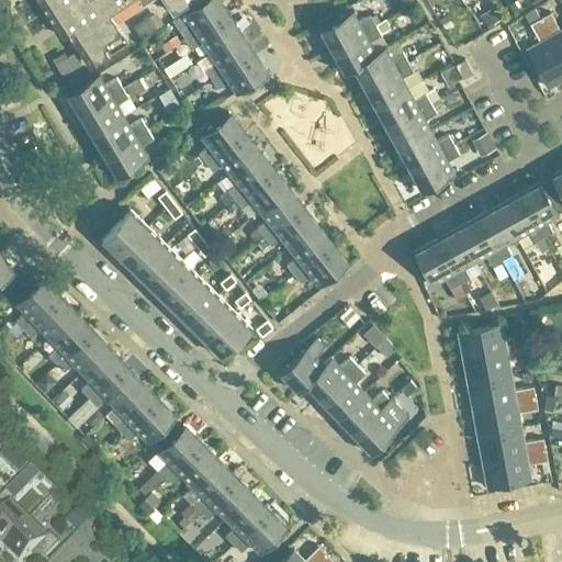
[(128,41),(116,22),(149,0),(165,0),(173,11),(189,0),(43,0),(57,22),(55,23),(64,35),(70,31),(92,64),(128,41)]
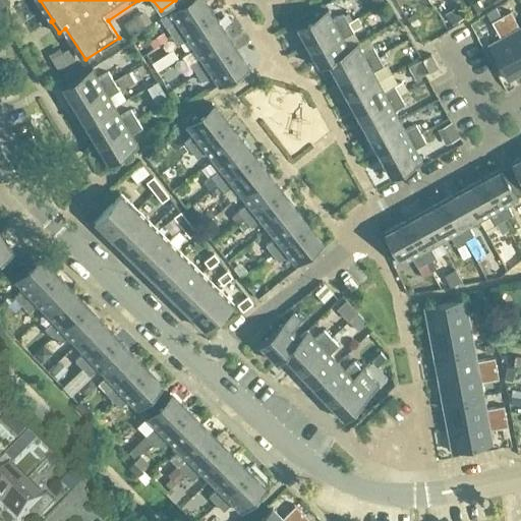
[(172,36),(211,10),(204,0),(184,0),(171,9),(177,19),(167,26),(172,36)]
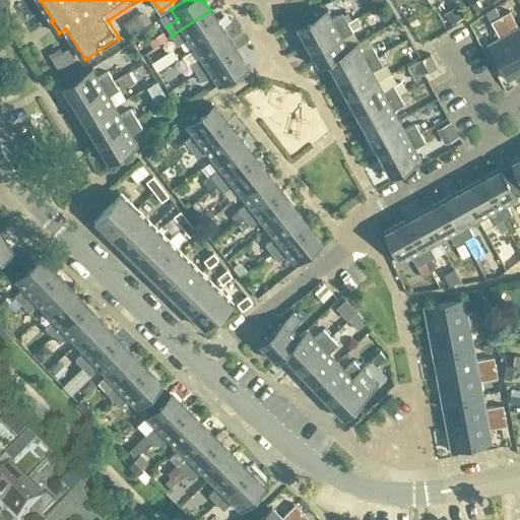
[(477,0),(474,0),(470,3),(476,11),(482,7),(477,0)]
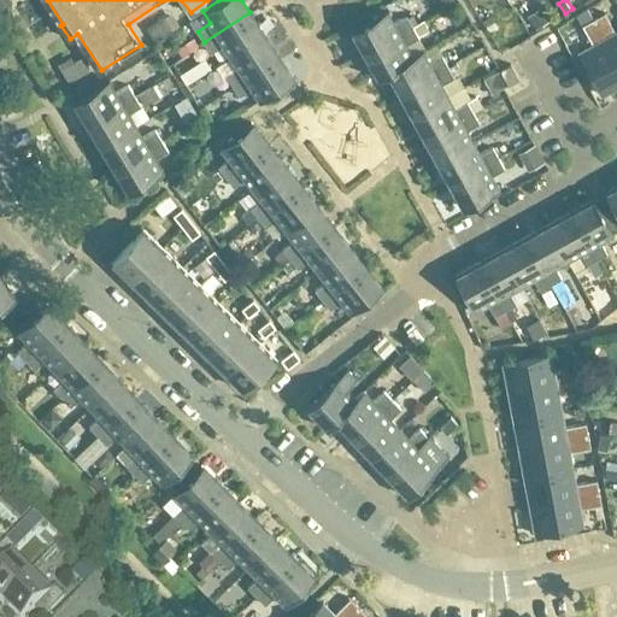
[(552,22),(544,9),(530,17),(539,30),(552,22)]
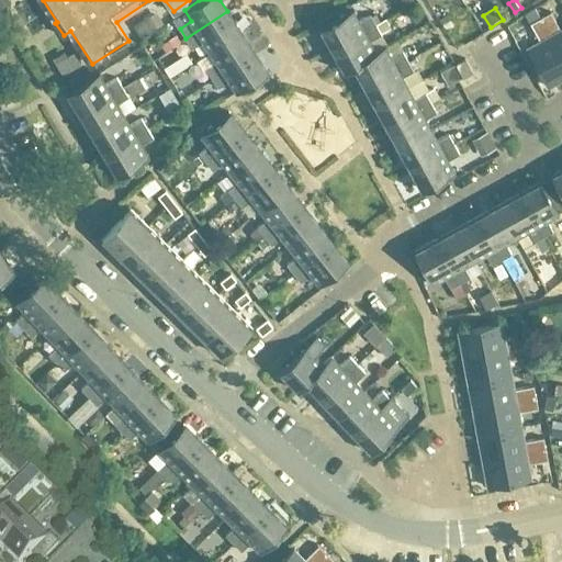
[(333,48),(375,24),(370,14),(359,21),(352,10),(321,26),(333,48)]
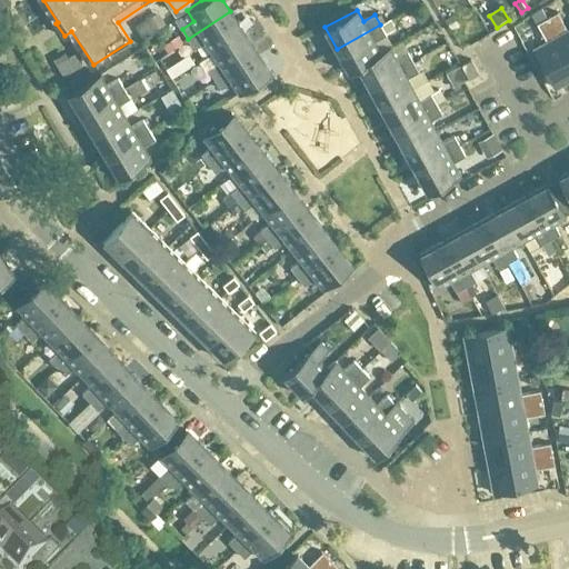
[(213,51),(243,31),(230,11),(188,39),(195,48),(206,40),(213,51)]
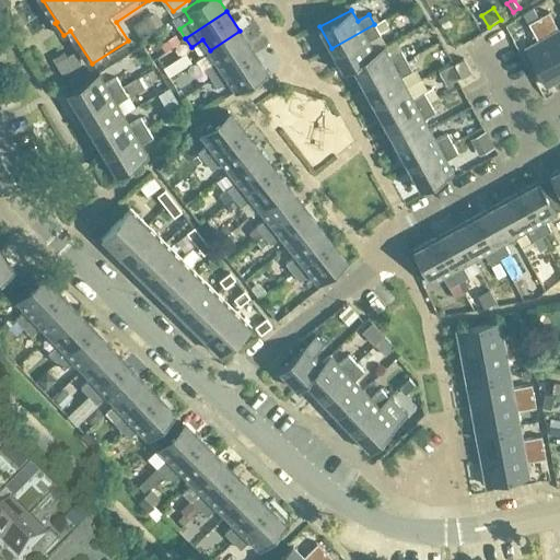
[(447,12),(438,19),(444,28),(454,23),(447,12)]
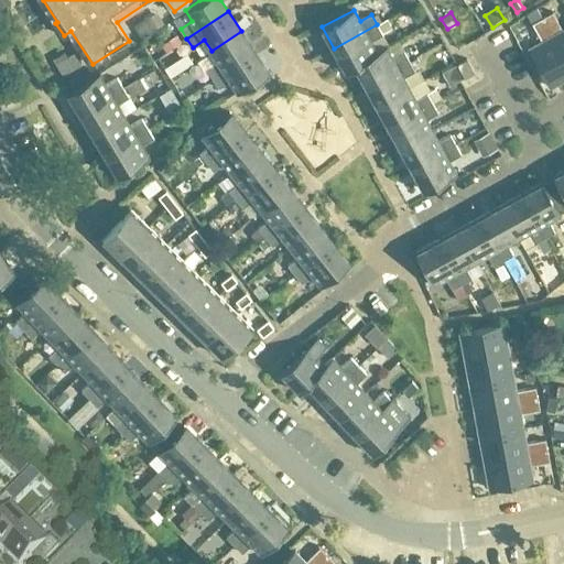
[(563,28),(562,30),(552,12),(542,18),(563,56),(563,28)]
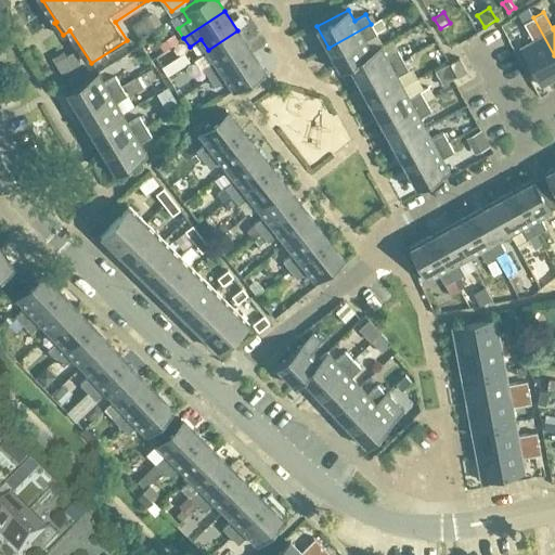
[(136,39),(153,29),(145,17),(129,27),(136,39)]
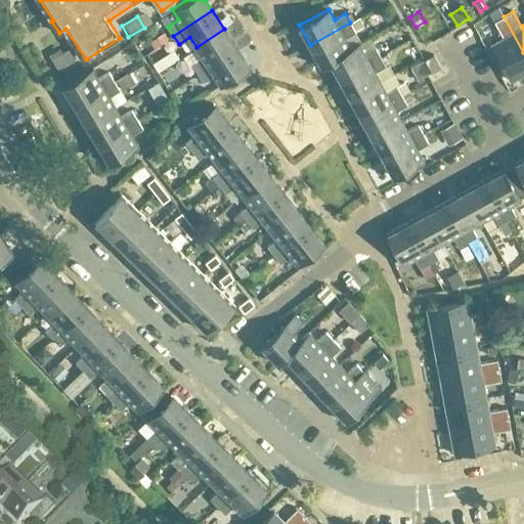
[(523,72),(523,52),(504,16),(494,22),(504,38),(491,45),(511,80),(523,72)]
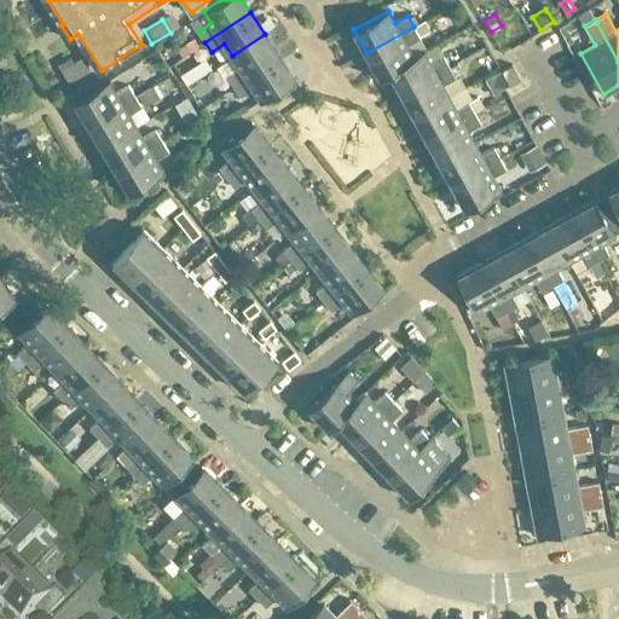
[(414,58),(412,57),(406,45),(420,38),(414,27),(366,53),(380,76),(389,71),(414,58)]
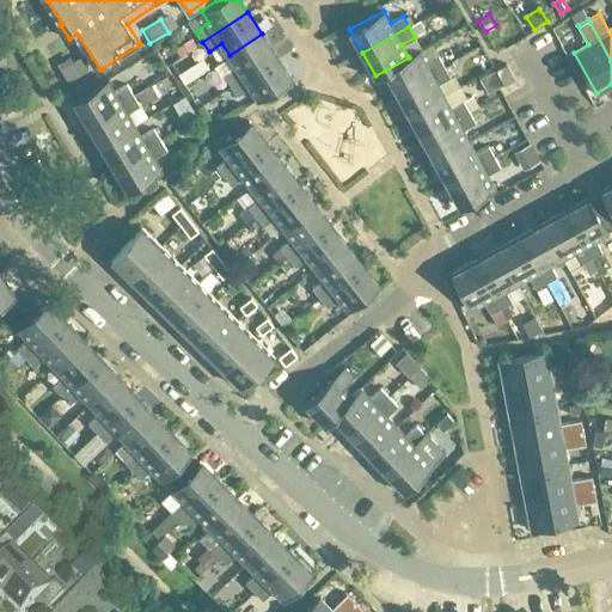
[(231,85),(276,55),(262,34),(230,55),(237,67),(225,74),(231,85)]
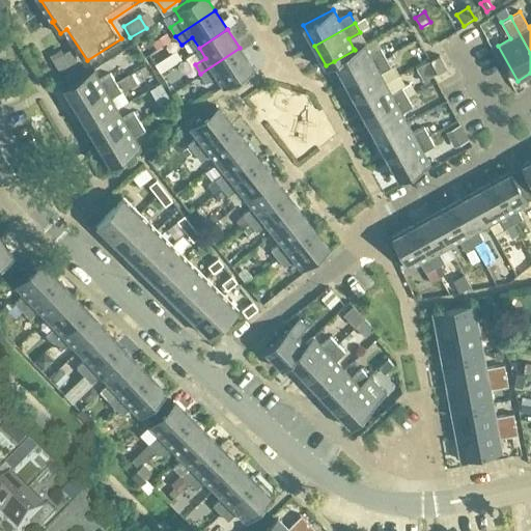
[(166,32),(151,42),(156,49),(171,38),(166,32)]
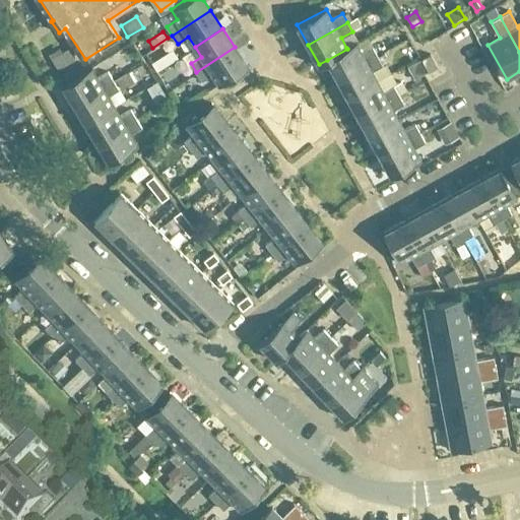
[(337,78),(378,56),(373,48),(362,54),(355,43),(346,48),(347,49),(327,60),(337,78)]
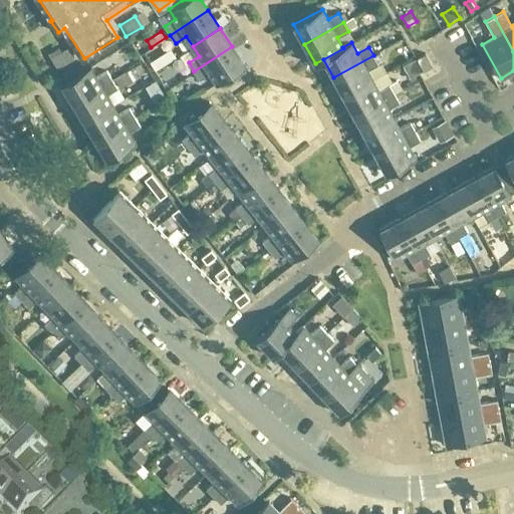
[(217,82),(244,65),(232,46),(194,71),(200,79),(210,72),(217,82)]
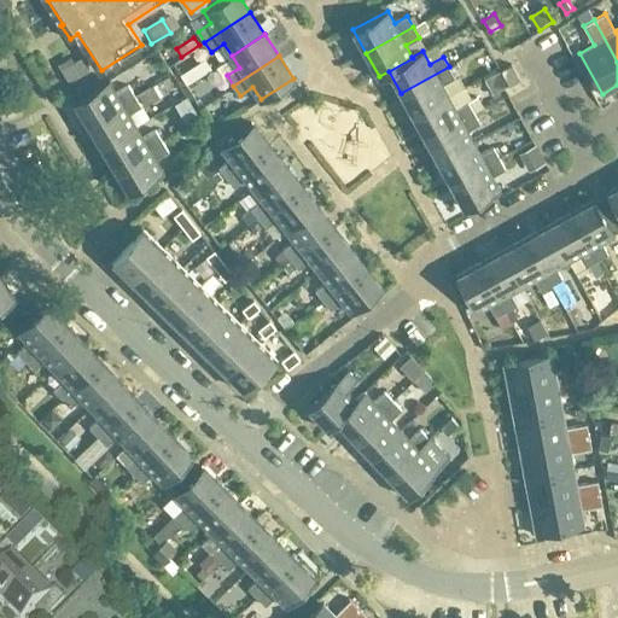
[(83,57),(63,70),(71,82),(91,70),(83,57)]
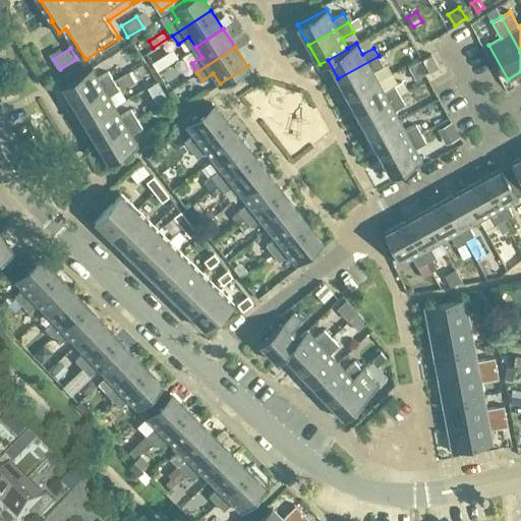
[(386,52),(379,56),(383,65),(391,61),(386,52)]
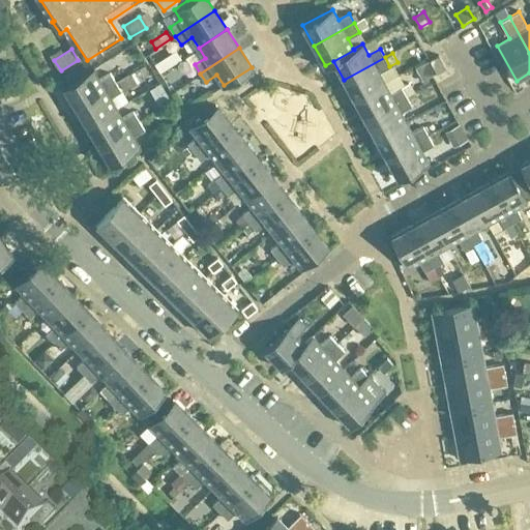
[(446,67),(439,55),(430,60),(437,72),(446,67)]
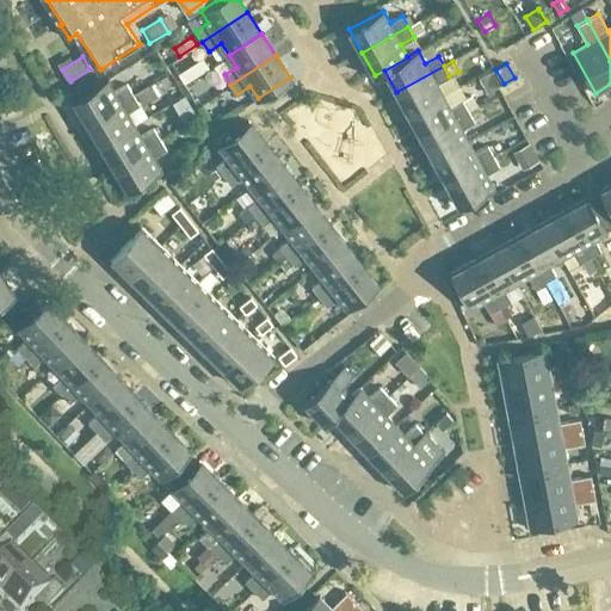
[(190,65),(178,72),(185,84),(197,75),(190,65)]
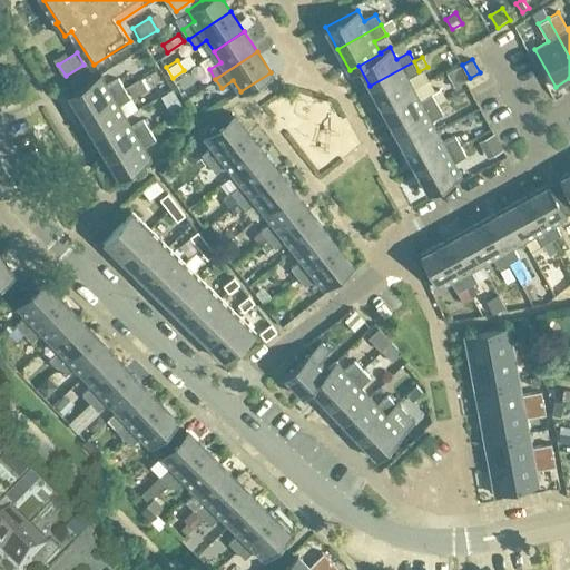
[(413,89),(406,78),(419,71),(414,61),(370,86),(382,107),(413,89)]
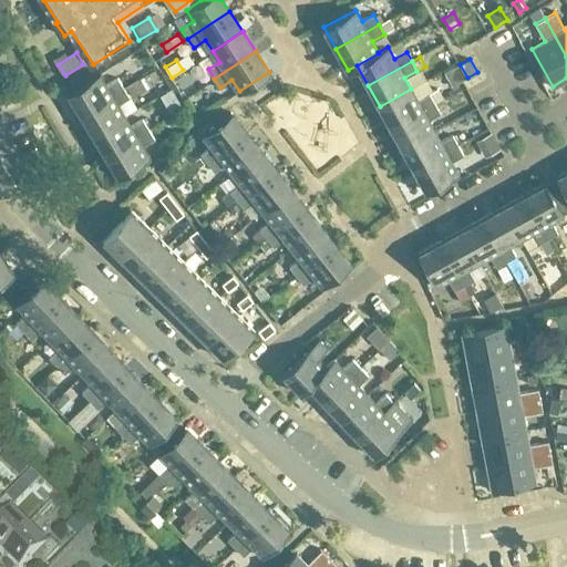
[(81,113),(123,88),(117,79),(105,85),(99,74),(69,92),(81,113)]
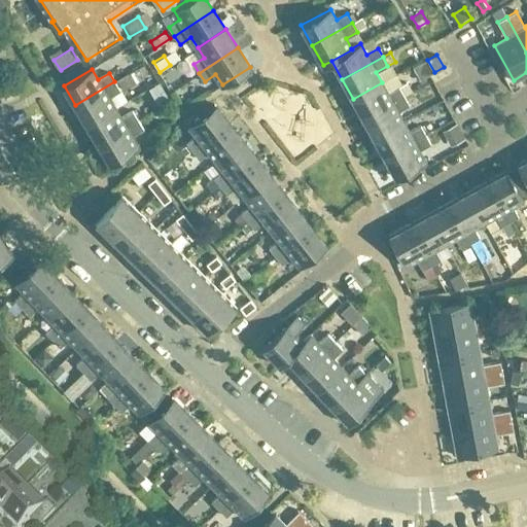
[(130,72),(116,80),(123,91),(136,82),(139,81),(133,71),(130,72)]
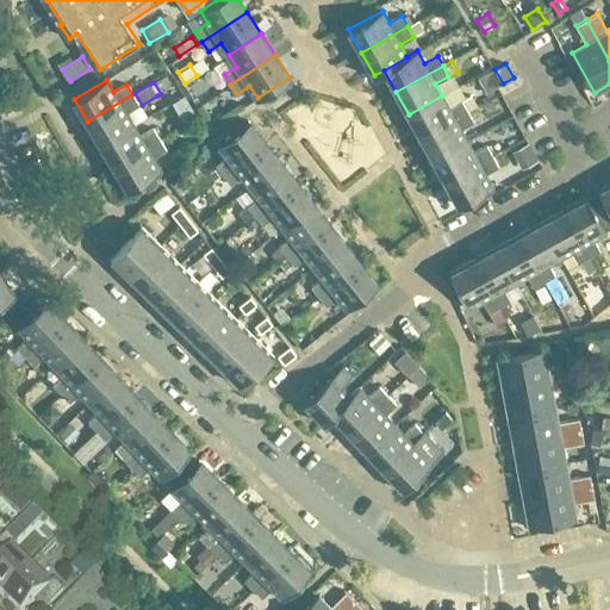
[(134,124),(126,112),(138,105),(132,94),(87,122),(100,144),(134,124)]
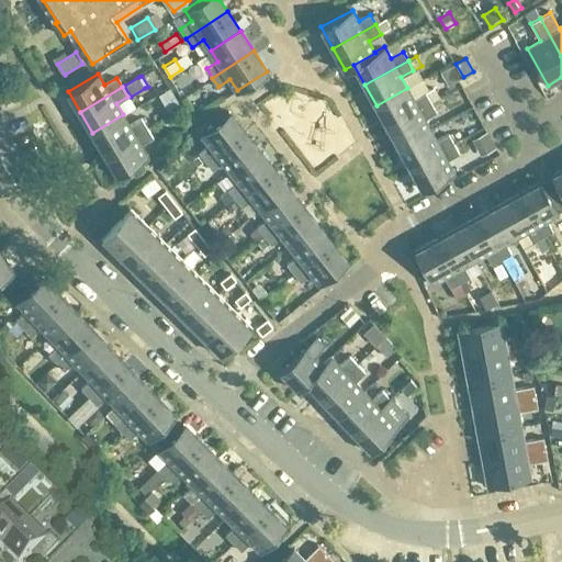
[(388,126),(430,102),(426,92),(414,99),(407,88),(377,105),(388,126)]
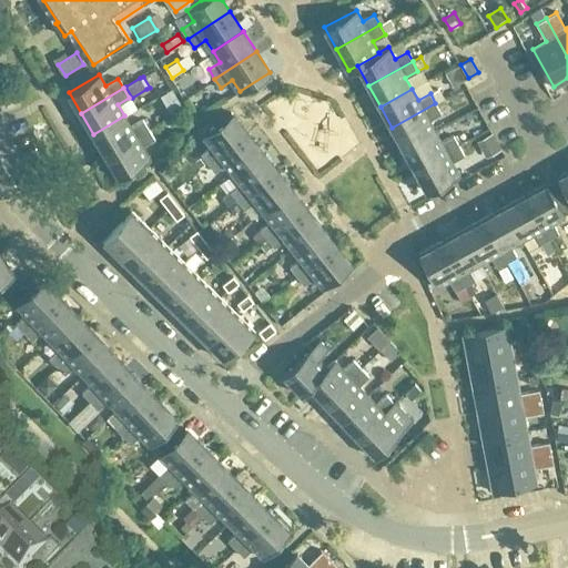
[(439,89),(430,93),(435,103),(444,98),(439,89)]
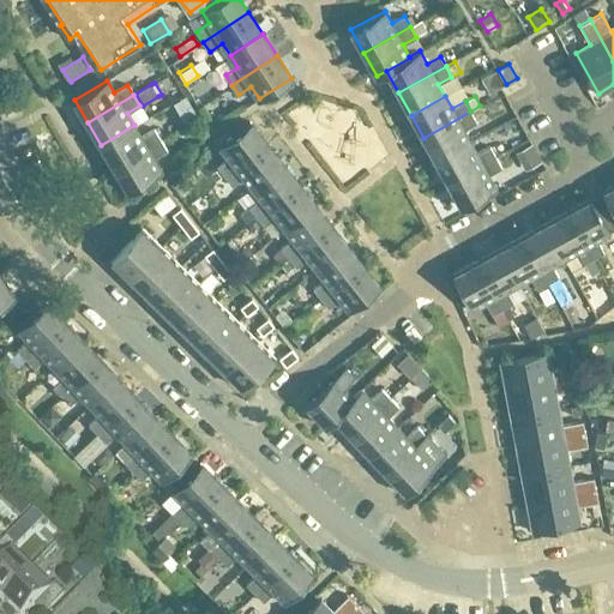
[(470,142),(463,130),(476,122),(470,112),(423,138),(437,161),(470,142)]
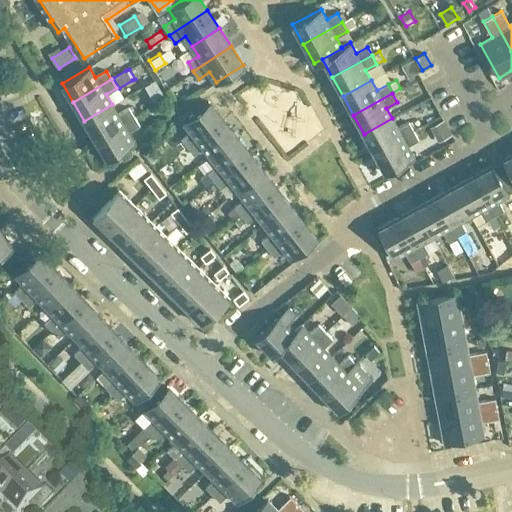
[(187,147),(222,119),(209,102),(190,116),(183,121),(191,131),(181,139),(187,147)]
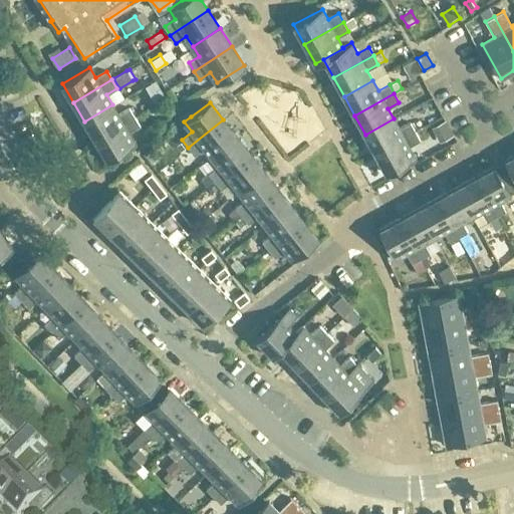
[(96,140),(135,116),(129,108),(118,114),(112,104),(84,121),(96,140)]
